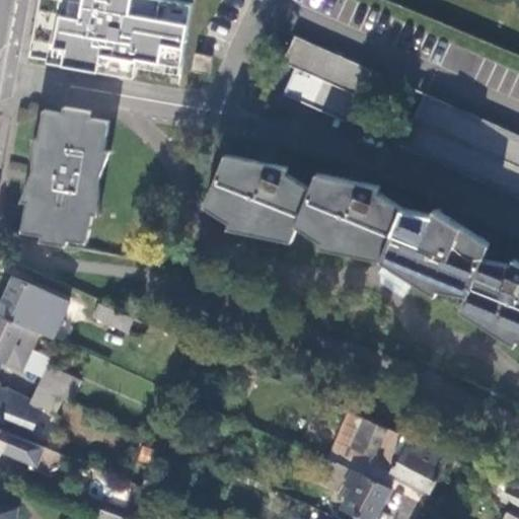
[(59,0),(49,60),(135,75),(137,65),(138,57),(180,64),(192,1),(182,0),(59,0)]
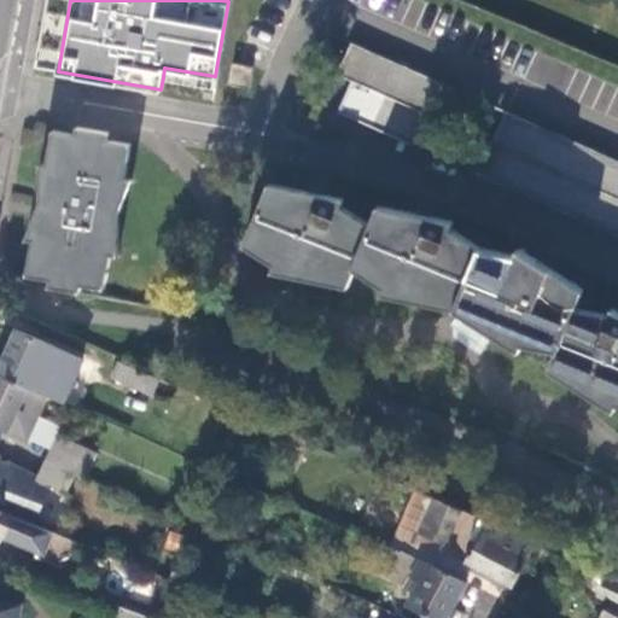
[(350,42),(336,74),(350,81),(336,111),(424,150),(452,87),(350,42)]
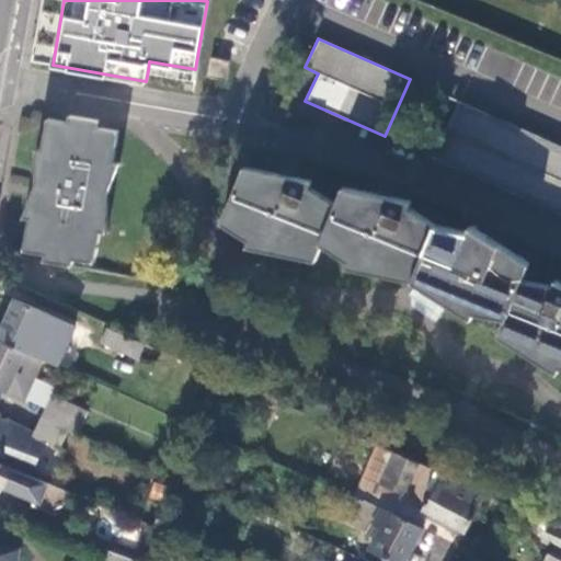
[(205,75),(225,79),(229,60),(209,57),(205,75)]
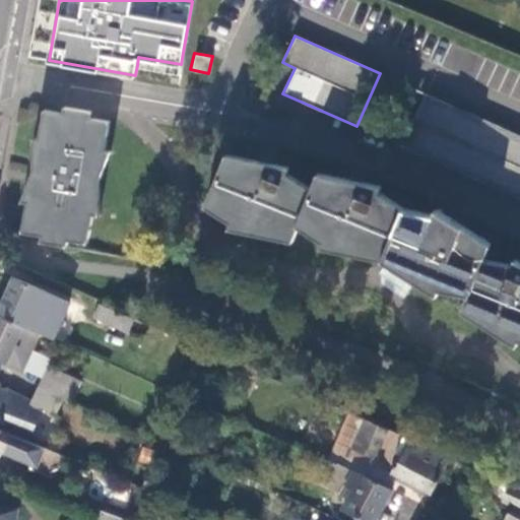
[(181,64),(138,57),(137,65),(180,72),(181,64)]
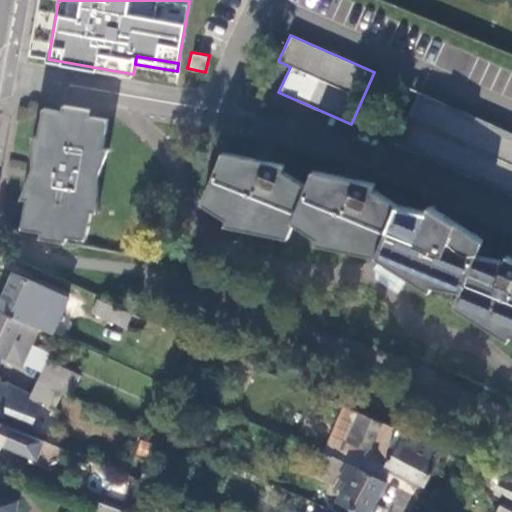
[(395,143),(511,195),(511,133),(418,91),(395,143)]
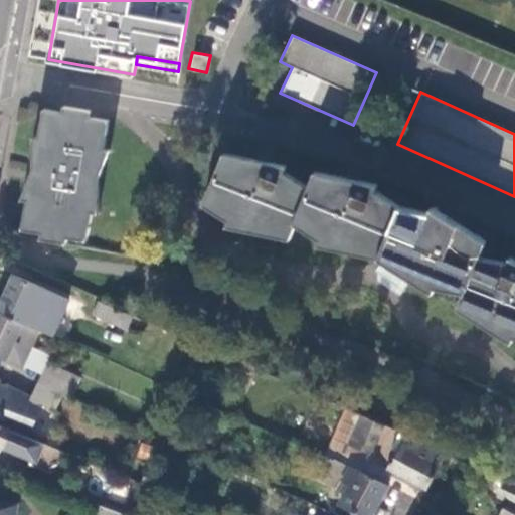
[(41,237),(65,242),(66,236),(86,239),(91,211),(98,211),(97,178),(108,150),(102,149),(107,120),(88,117),(89,112),(65,107),(64,113),(45,109),(39,138),(33,137),(34,168),(21,198),(29,199),(23,228),(42,232),(41,237)]
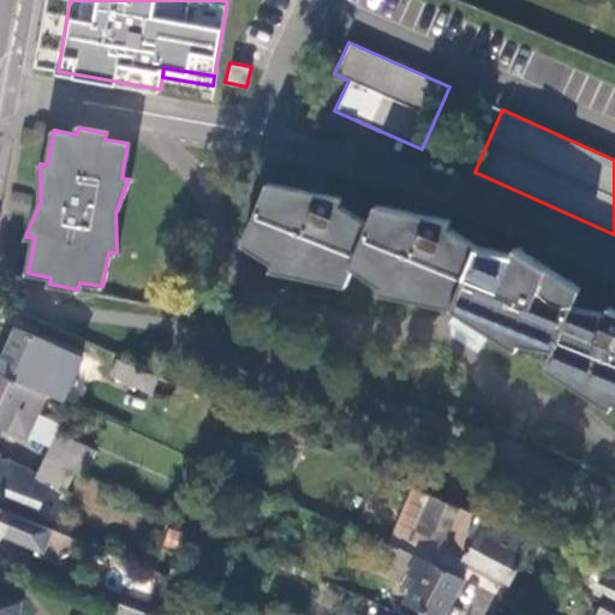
[(614,310),(610,308),(608,316),(571,306),(579,288),(554,272),(517,248),(513,255),(479,248),(447,227),(451,220),(410,212),(377,206),(369,225),(339,204),(341,198),(321,195),(268,184),(244,243),(274,263),(272,268),(345,282),(353,264),(382,285),(380,291),(453,305),(518,347),(520,340),(555,347),(547,366),(609,407),(611,400),(614,400),(614,310)]
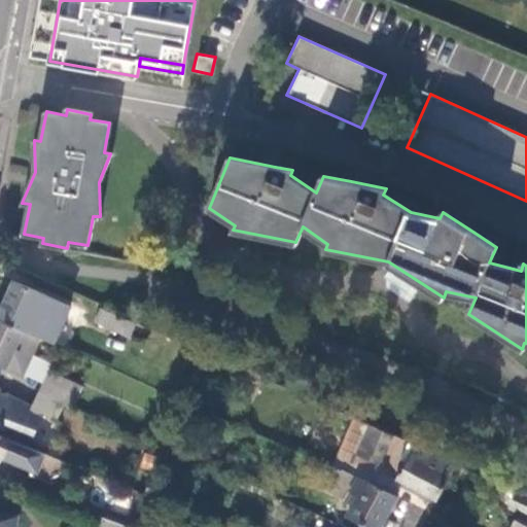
[(14,281),(0,313),(0,319),(39,337),(54,344),(70,306),(14,281)]
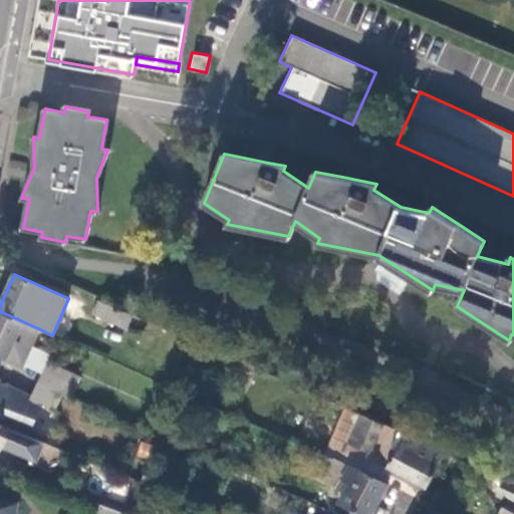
[(126,328),(134,314),(100,300),(97,299),(91,313),(126,328)]
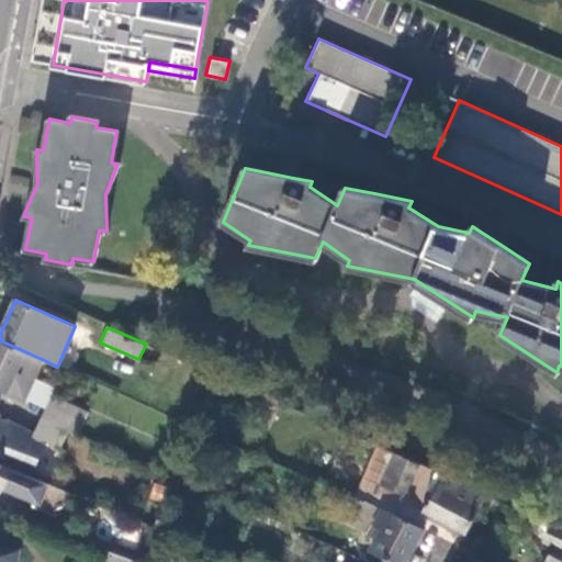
[(42,359),(0,340),(0,390),(23,401),(23,398),(34,377),(42,359)]
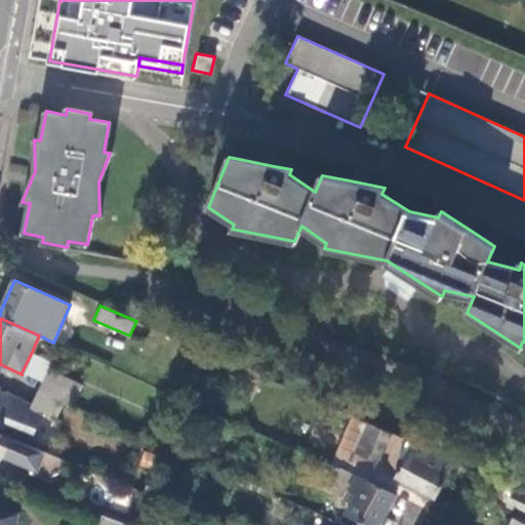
[(50,361),(32,352),(22,372),(41,380),(46,367),(50,361)]
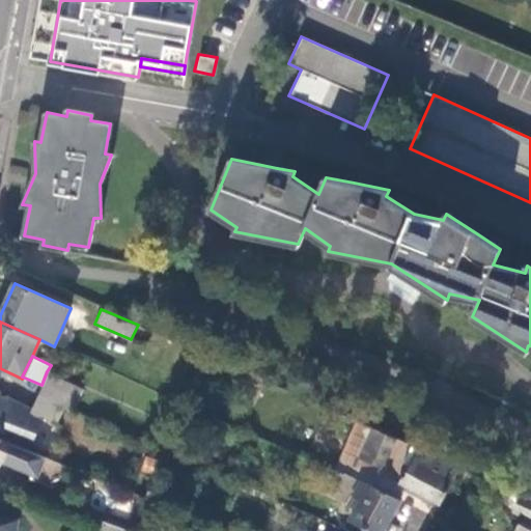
[(38,392),(38,394),(63,406),(72,409),(81,387),(47,371),(42,385),(38,392)]
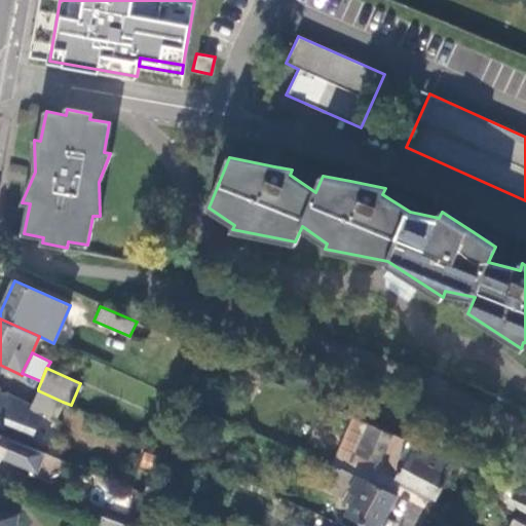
[(10,440),(26,446),(41,411),(57,417),(63,402),(38,390),(31,406),(28,405),(28,404),(8,396),(0,393),(0,391),(1,388),(0,388),(0,434),(10,439),(10,440)]
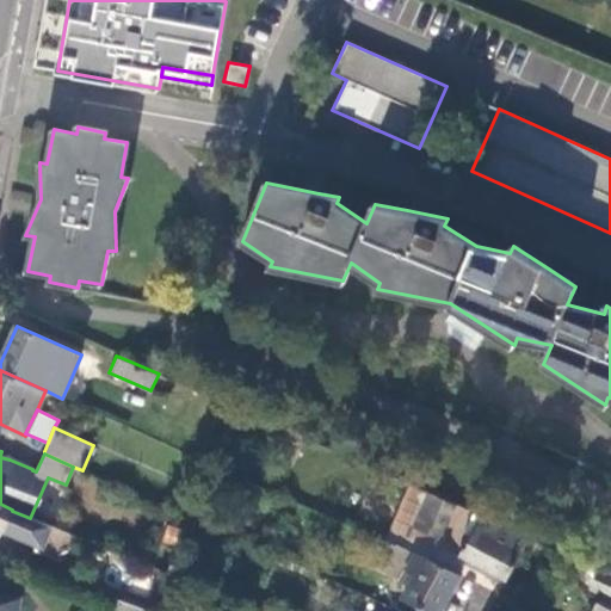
[(415,553),(460,574),(468,561),(460,555),(475,526),(491,535),(497,524),(409,485),(383,539),(396,545),(397,545),(415,553)]
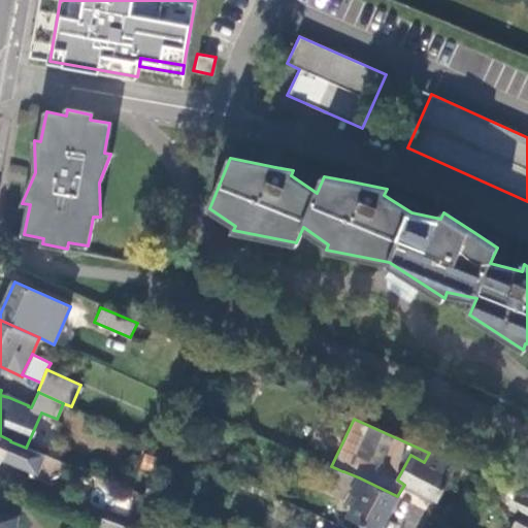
[(0,435),(0,458),(37,474),(44,456),(26,448),(10,441),(10,440),(0,435)]
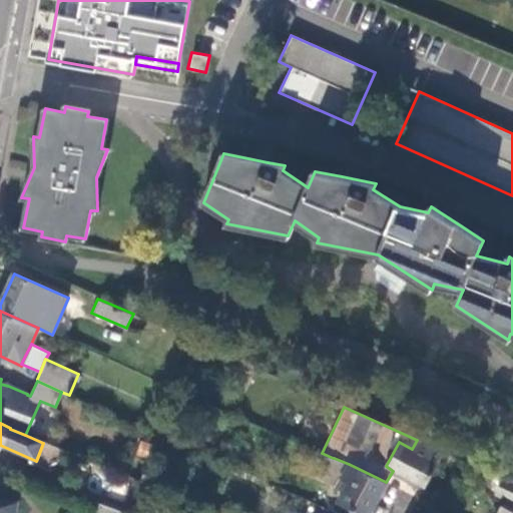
[(393,471),(425,489),(445,452),(444,451),(418,438),(417,440),(412,449),(399,442),(386,466),(393,471)]
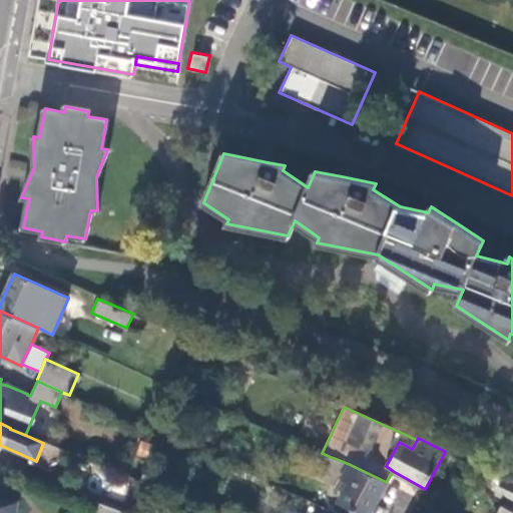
[(327,472),(342,479),(349,464),(334,458),(333,458),(327,472)]
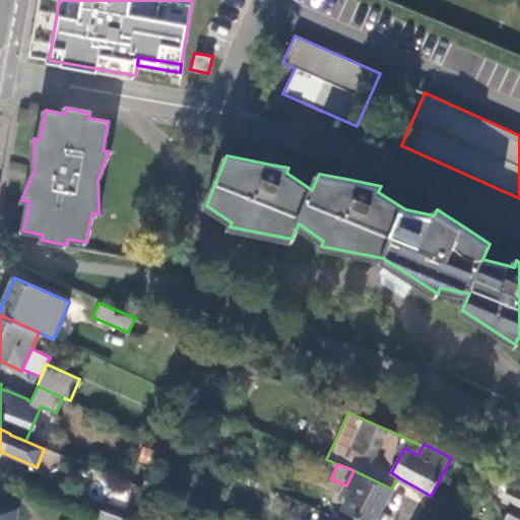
[(342,509),(363,519),(377,519),(393,490),(391,489),(353,470),(346,485),(353,489),(342,509)]
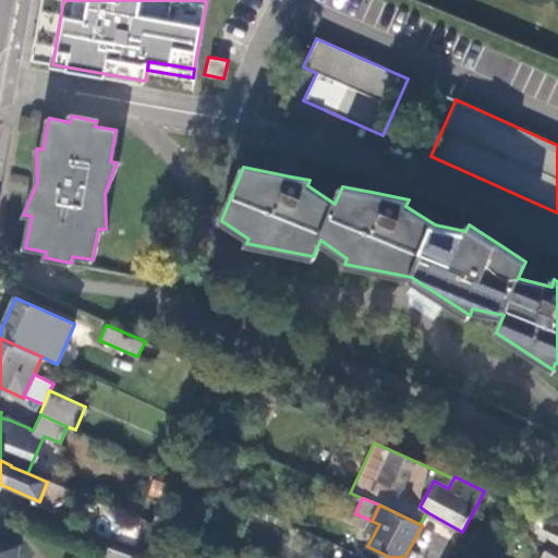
[(542,534),(549,520),(531,512),(524,525),(542,534)]
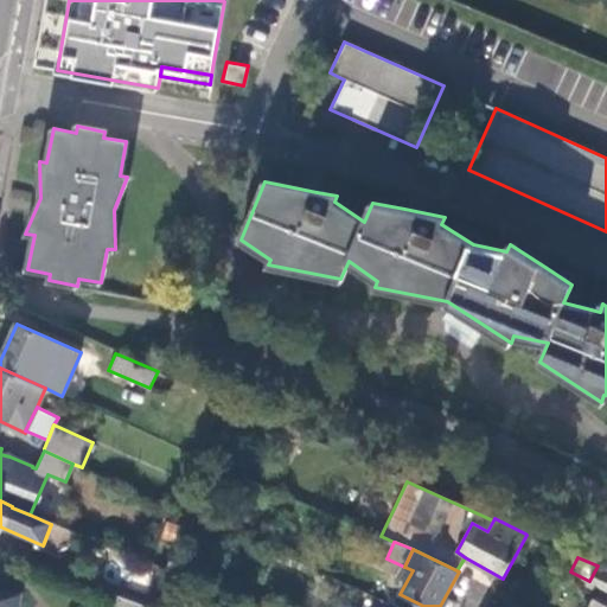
[(606,606),(606,570),(598,566),(589,581),(588,583),(599,589),(589,606),(606,606)]
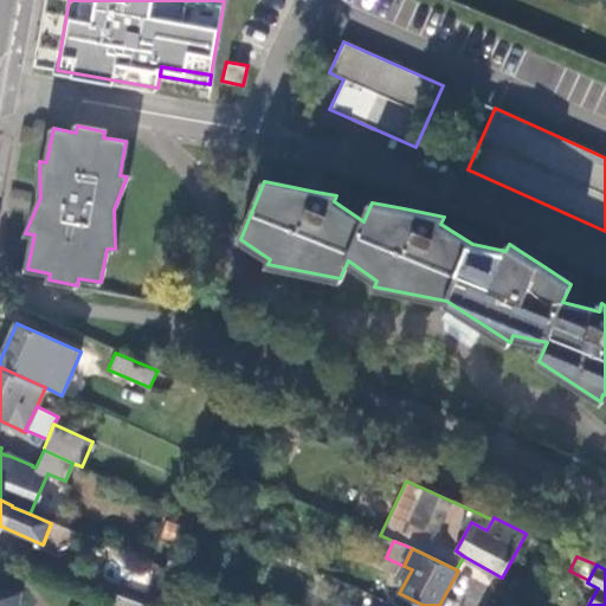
[(0,605),(15,605),(18,594),(0,591),(0,605)]
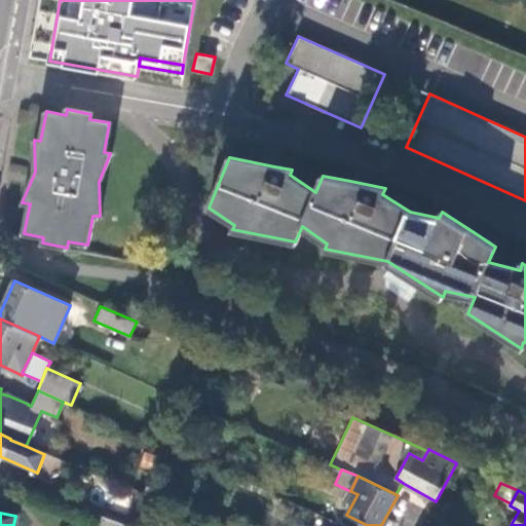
[(99,515),(92,525),(124,525),(126,524),(99,515)]
